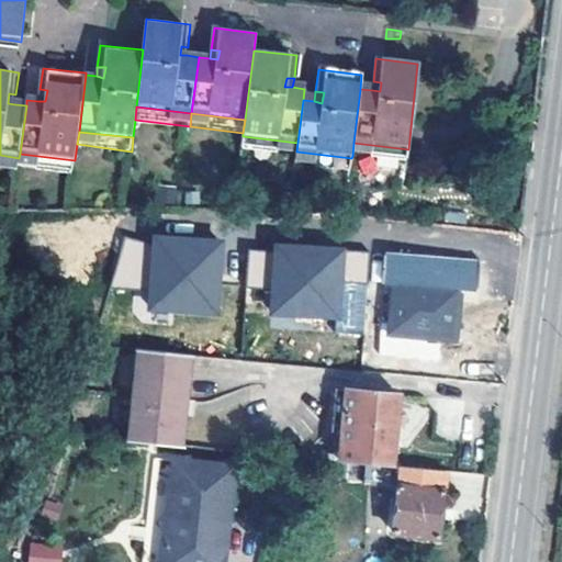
[(240,148),(296,155),(296,152),(298,143),(243,136),(240,148)]
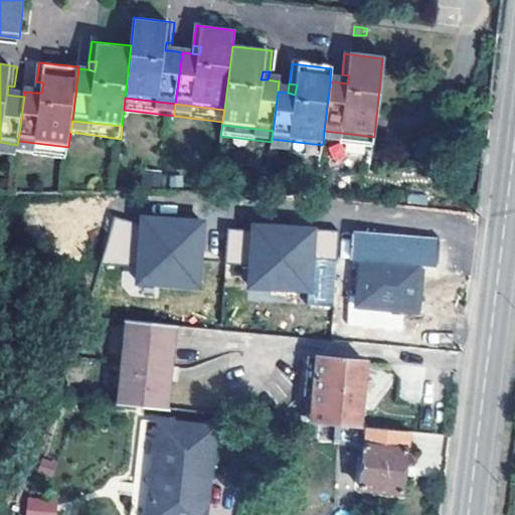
[(373,148),(374,137),(324,131),(323,143),(373,148)]
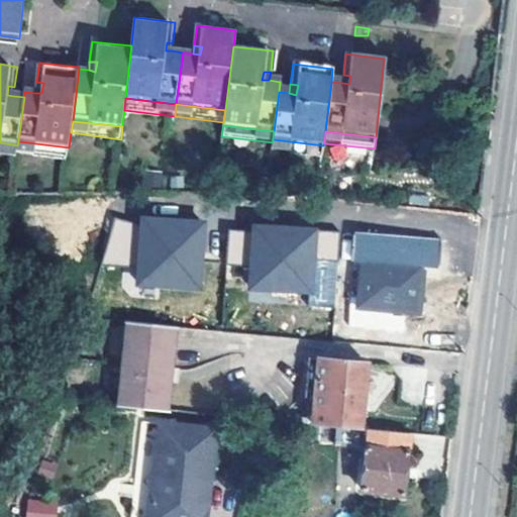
[(273,139),(273,142),(272,150),(322,158),(323,145),(273,139)]
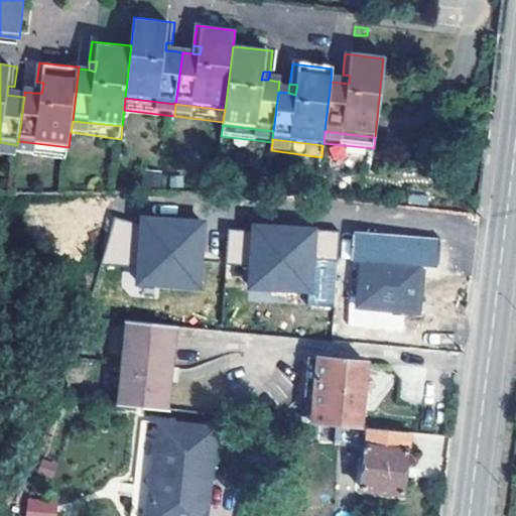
[(17,145),(17,152),(68,159),(69,147),(18,141),(17,145)]
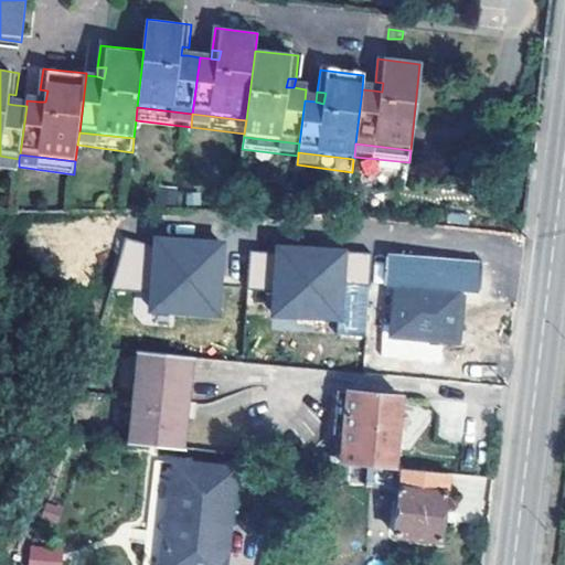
[(0,169),(18,171),(19,167),(19,159),(0,156),(0,169)]
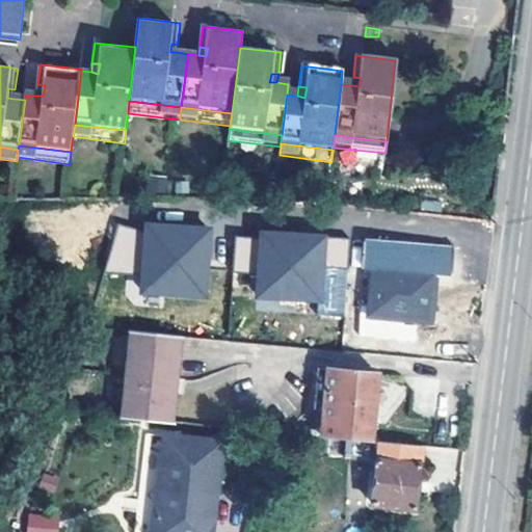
[(455,223),(453,242),(450,263),(487,266),(491,227),(455,222),(455,223)]
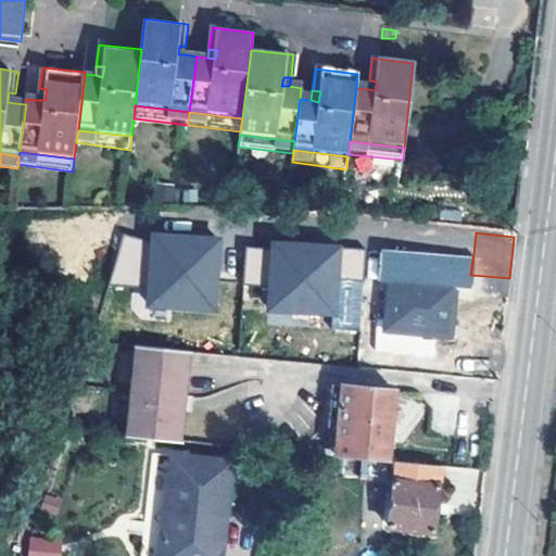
[(219,311),(219,234),(148,234),(148,311),(219,311)]
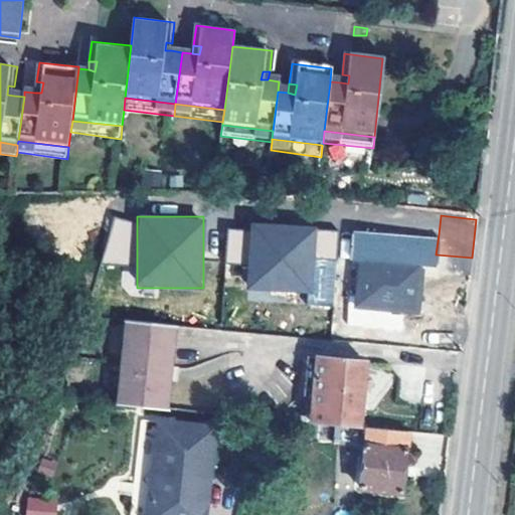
[(105,262),(128,265),(134,220),(111,217),(105,262)]
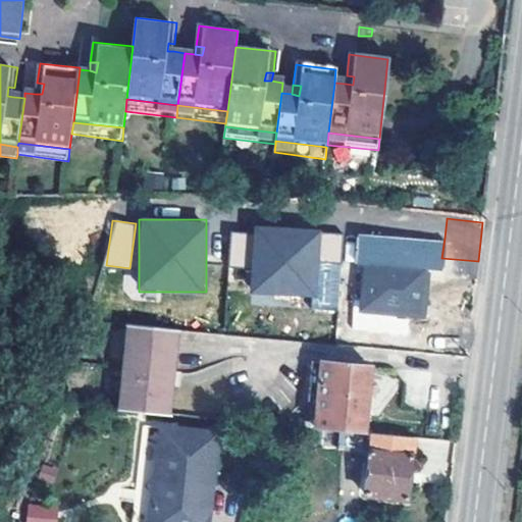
[(252,227),(251,295),(311,296),(311,309),(338,309),(340,228),(252,227)]
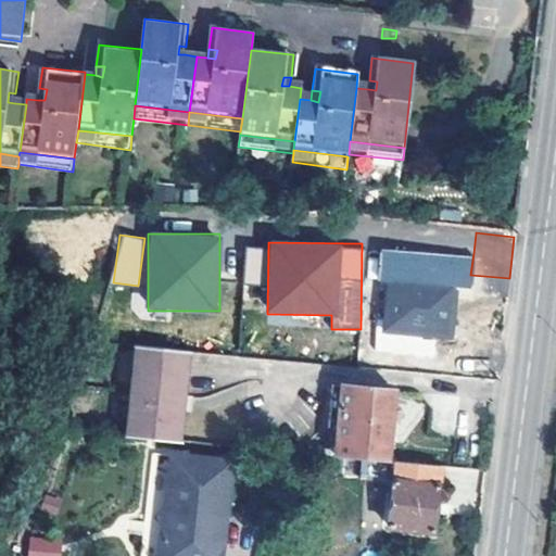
[(242,283),(260,285),(263,248),(245,247),(242,283)]
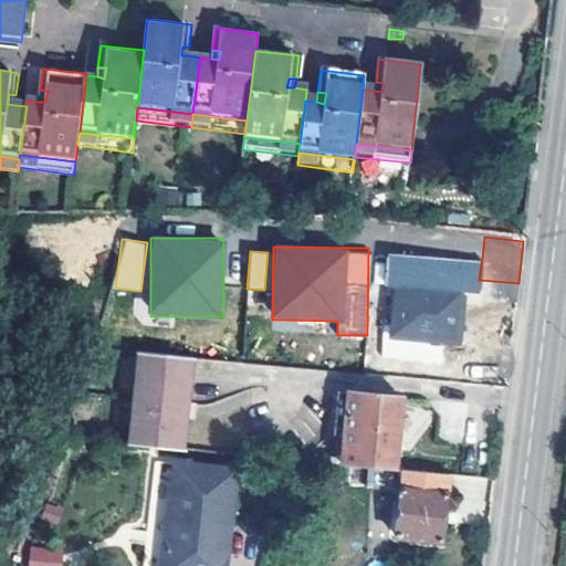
[(432,271),(398,268),(390,338),(458,344),(463,293),(429,289),(432,271)]
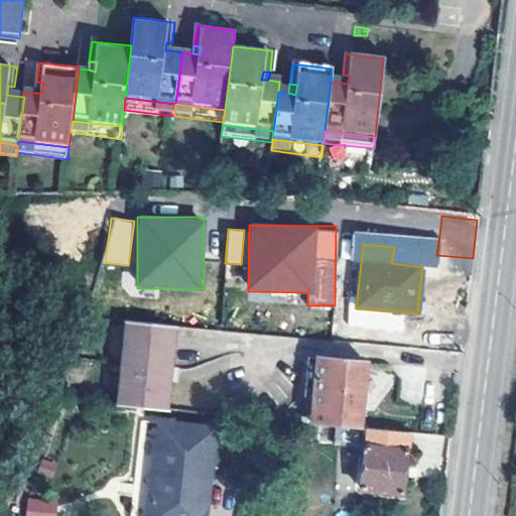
[(175,327),(125,323),(115,402),(165,406),(175,327)]
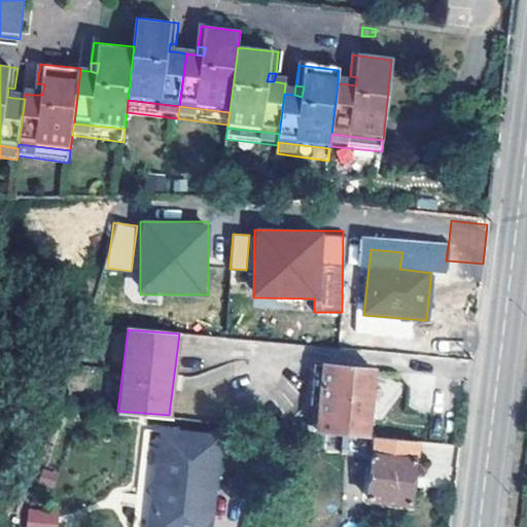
[(323,364),(317,430),(366,435),(374,369),(323,364)]
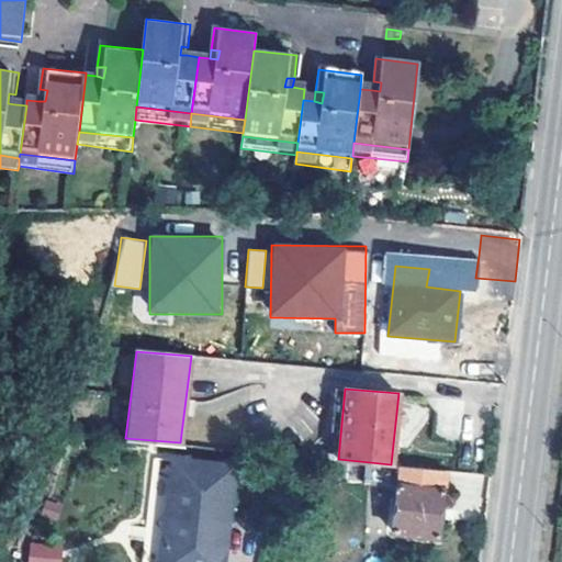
[(223,561),(234,464),(154,457),(142,561),(223,561)]
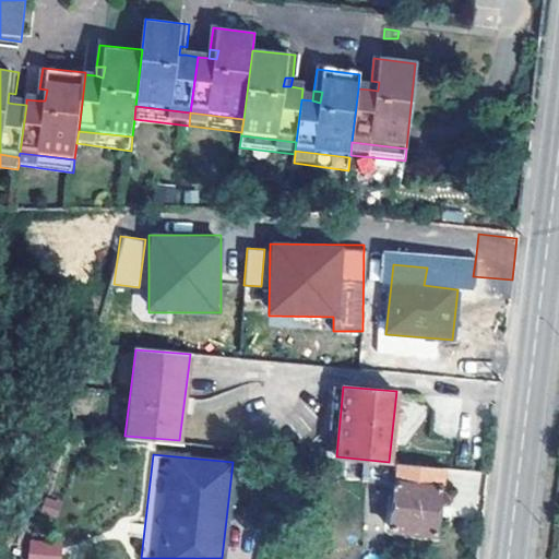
[(436,533),(443,467),(397,463),(390,527),(436,533)]
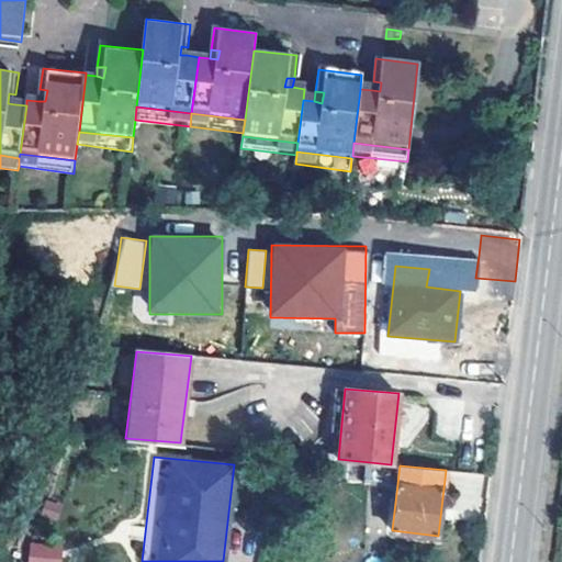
[(56,561),(57,549),(29,547),(27,561),(56,561)]
